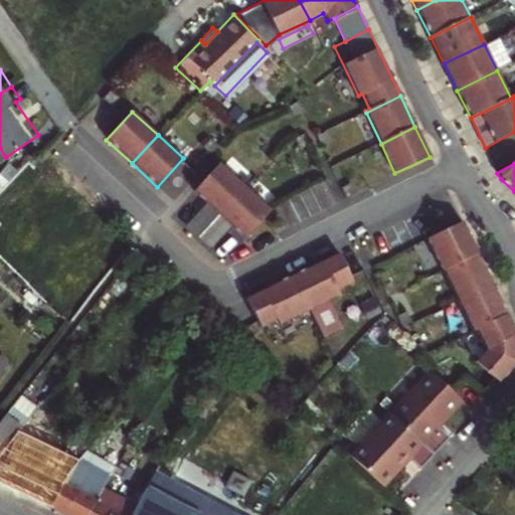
[(218,216),(244,187),(219,164),(193,192),(218,216)]
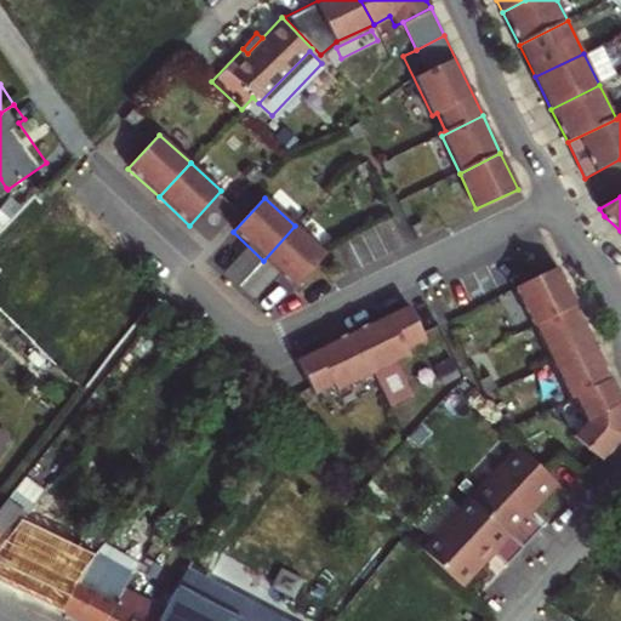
[(295,226),(263,261),(295,289),(326,255),(295,226)]
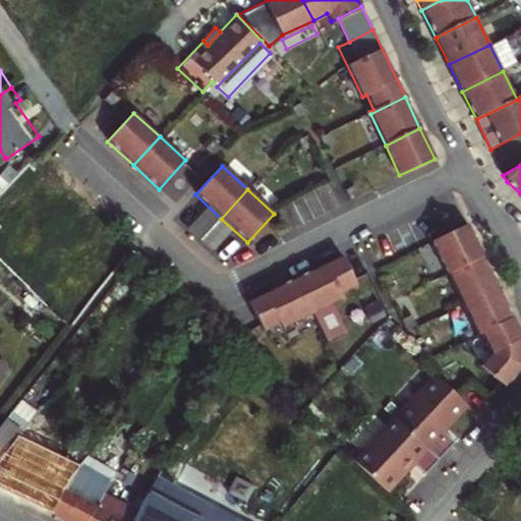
[(199,241),(221,219),(208,207),(187,229),(199,241)]
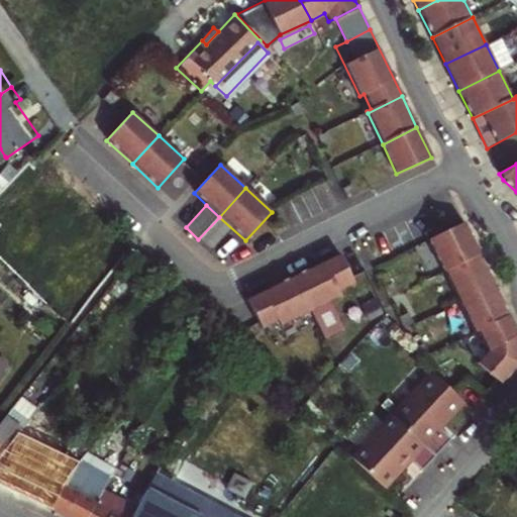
[(232,229),(219,217),(198,239),(212,251),(232,229)]
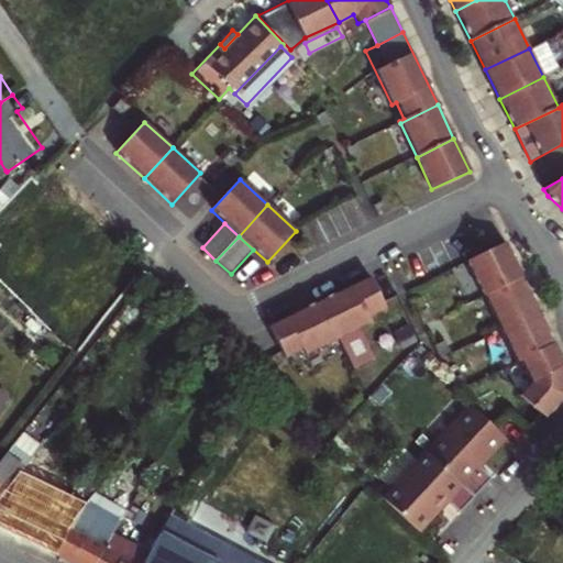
[(483,290),(518,271),(505,242),(468,261),(483,290)]
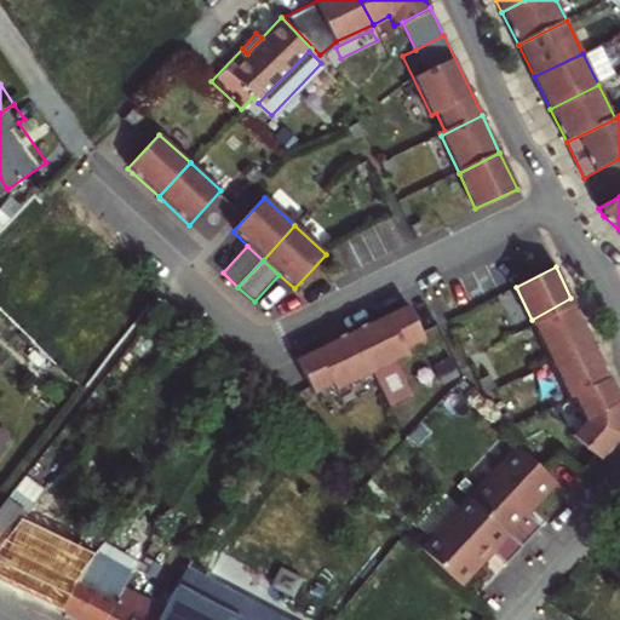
[(570,298),(532,320),(551,362),(592,343),(570,298)]
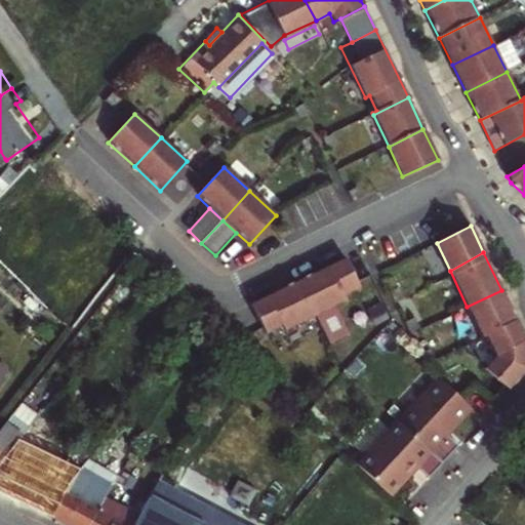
[(345,258),(298,281),(315,317),(328,344),(348,334),(334,307),(345,301),(342,297),(359,289),(345,258)]
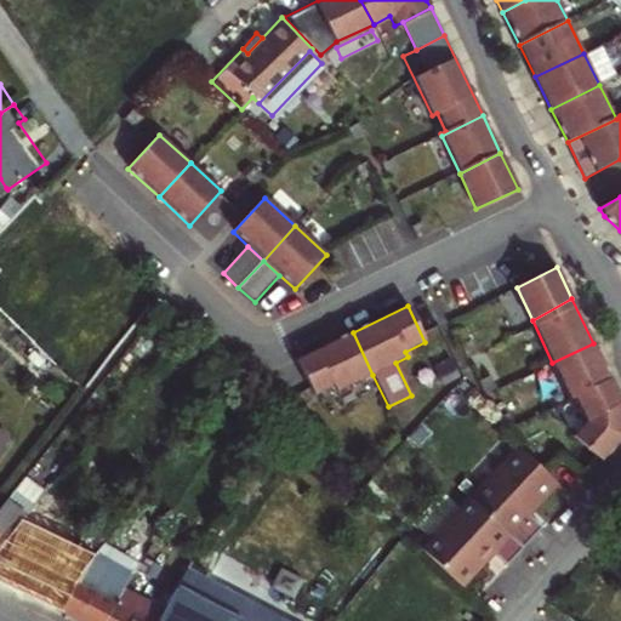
[(335,393),(372,375),(353,332),(296,360),(314,397),(332,387),(335,393)]
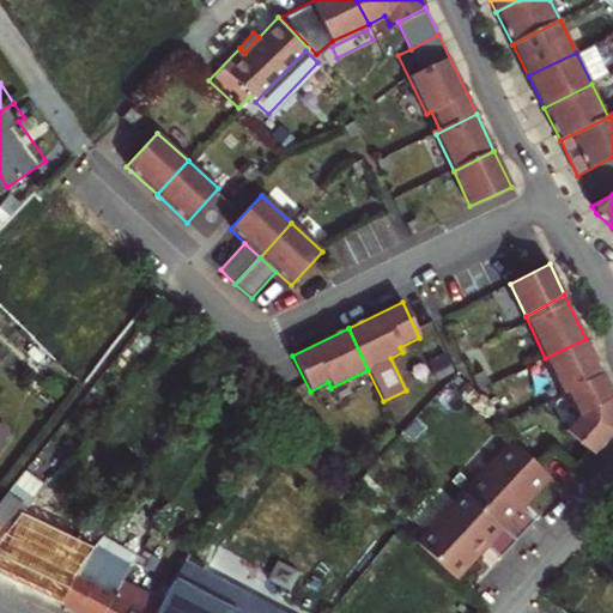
[(586,339),(545,358),(563,394),(566,392),(568,393),(604,375),(586,339)]
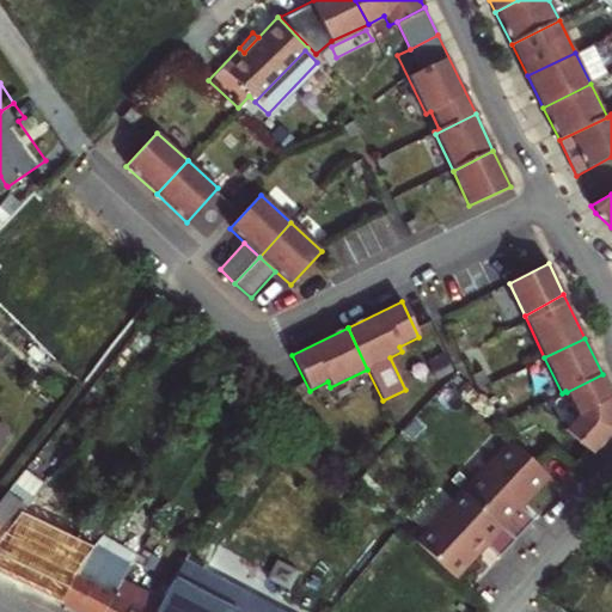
[(452,372),(442,355),(428,363),(438,380),(452,372)]
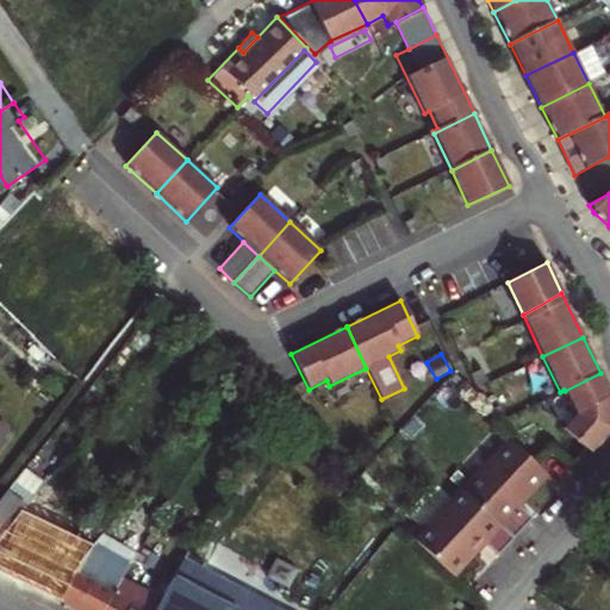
[(609,400),(601,373),(565,391),(576,415),(562,429),(591,452),(609,434),(609,400)]
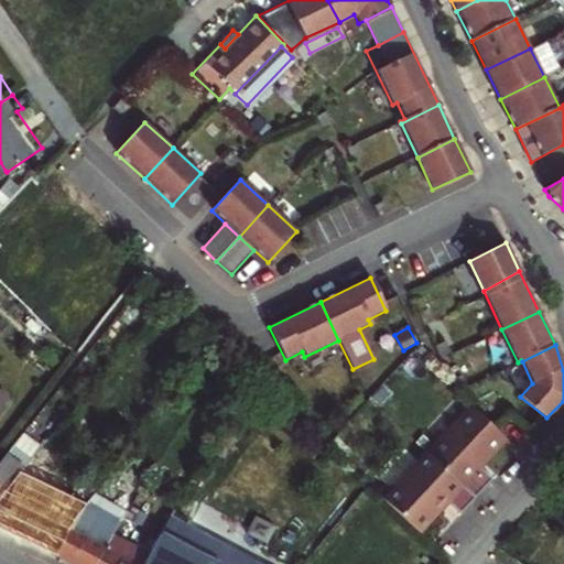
[(468,404),(425,453),(474,498),(491,477),(477,465),(485,457),(486,458),(505,438),(468,404)]
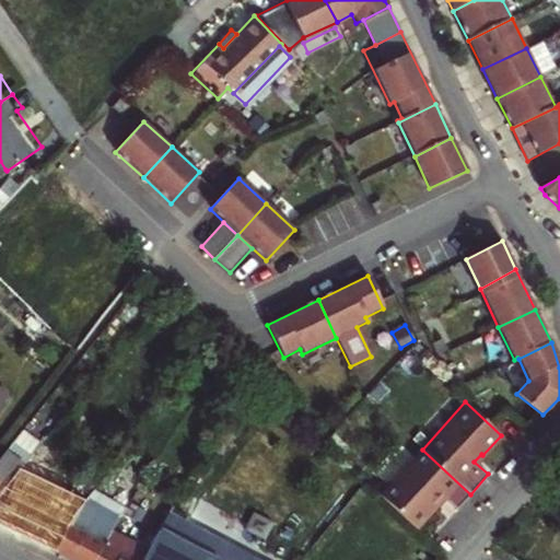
[(0,496),(6,485),(33,454),(43,442),(24,428),(12,441),(0,458),(0,496)]
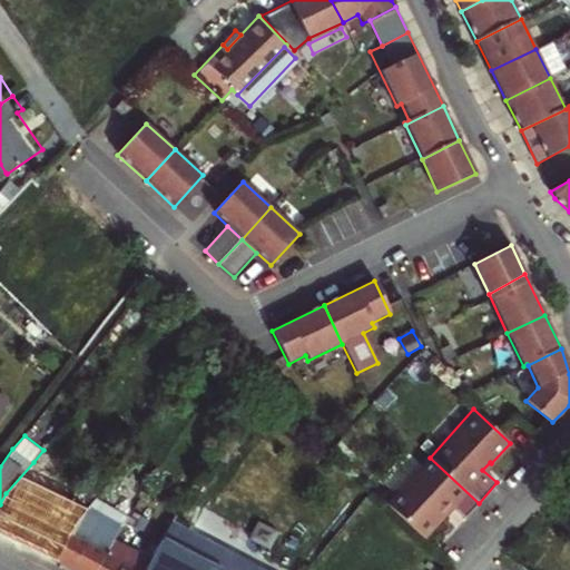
[(479,503),(430,458),(387,507),(424,540),(445,516),(443,513),(451,507),(465,519),(479,503)]
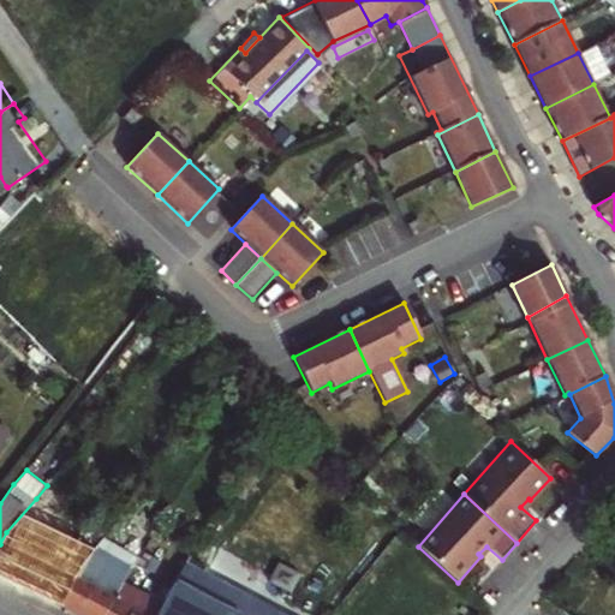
[(76,580),(102,541),(108,532),(89,525),(84,524),(79,537),(77,543),(58,533),(61,529),(55,526),(61,513),(36,499),(6,532),(0,544),(0,579),(60,609),(76,580)]
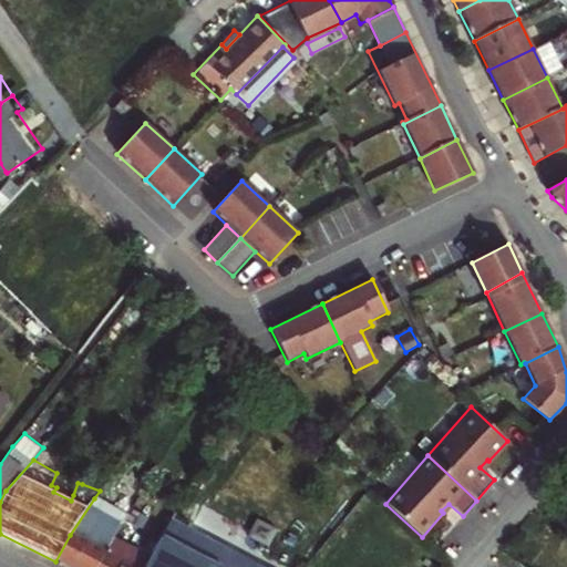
[(88,473),(82,484),(100,491),(104,484),(105,482),(88,473)]
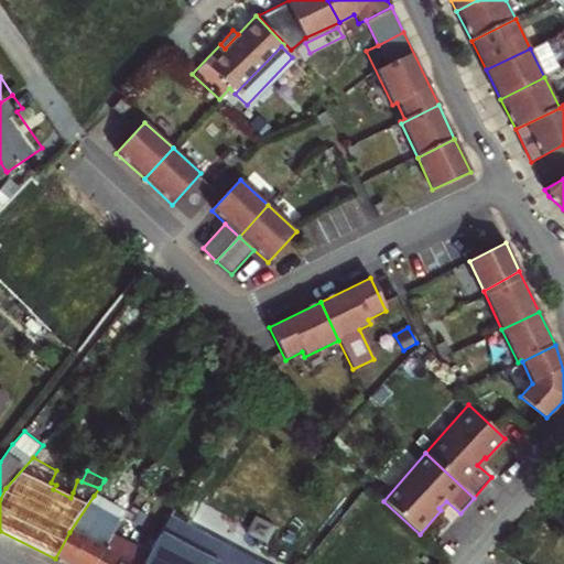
[(71,498),(73,492),(56,485),(53,489),(71,498)]
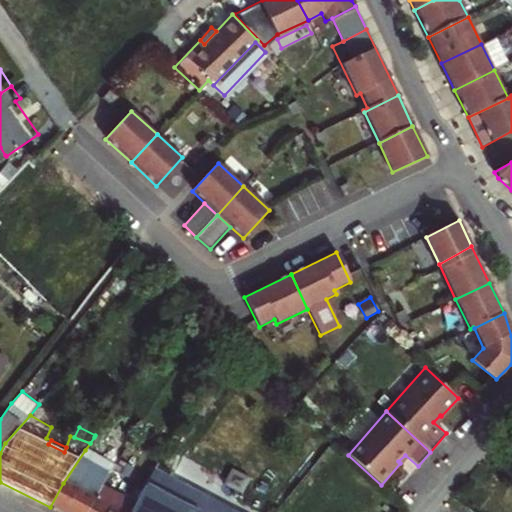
[(60,511),(86,511),(103,487),(115,467),(85,450),(63,483),(50,507),(60,511)]
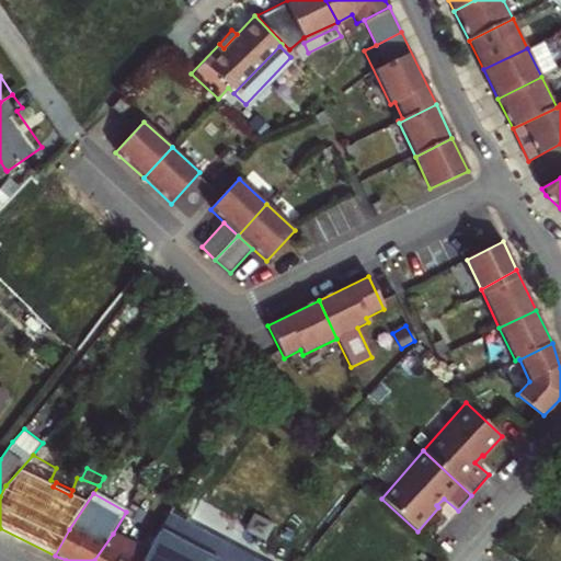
[(560,524),(560,504),(560,505),(551,516),(560,524)]
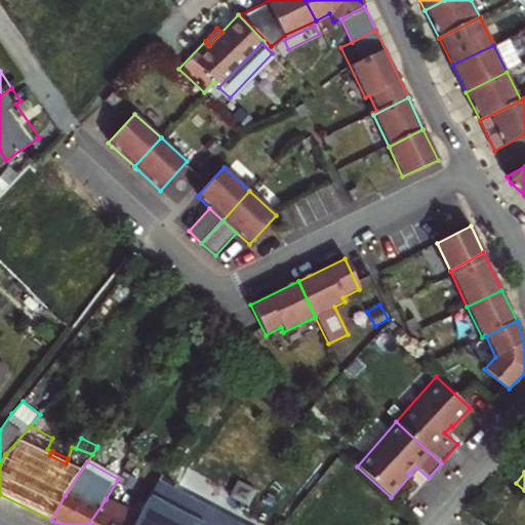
[(236,524),(238,523),(158,480),(138,517),(134,524),(236,524)]
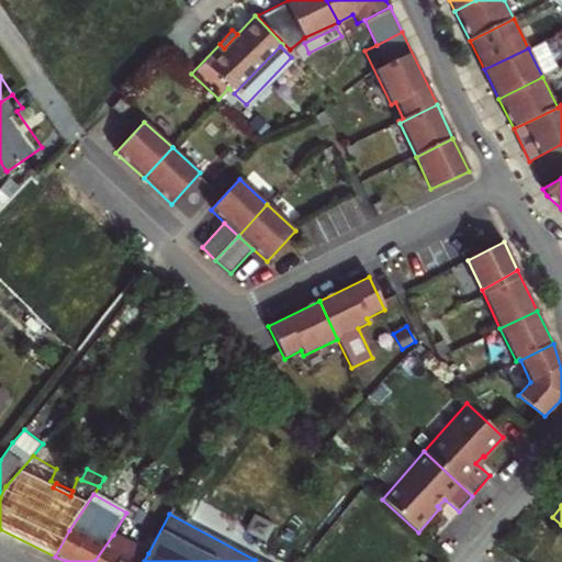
[(144,561),(148,553),(113,535),(94,561),(144,561)]
